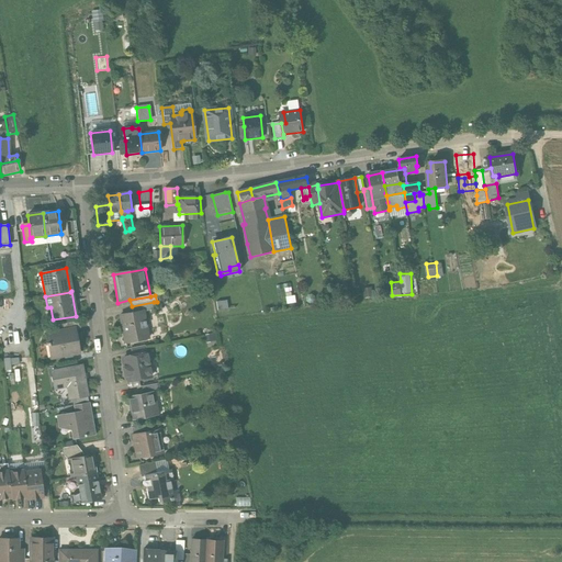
[(156,310),(154,302),(132,306),(133,313),(144,311),(144,312),(156,310)]
